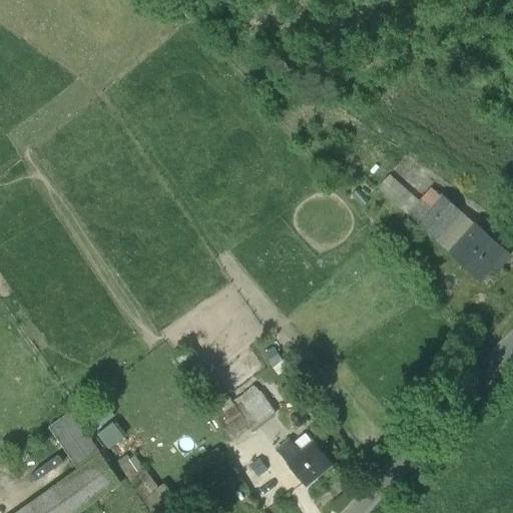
[(419,202),(389,174),(377,187),(408,214),(419,202)]
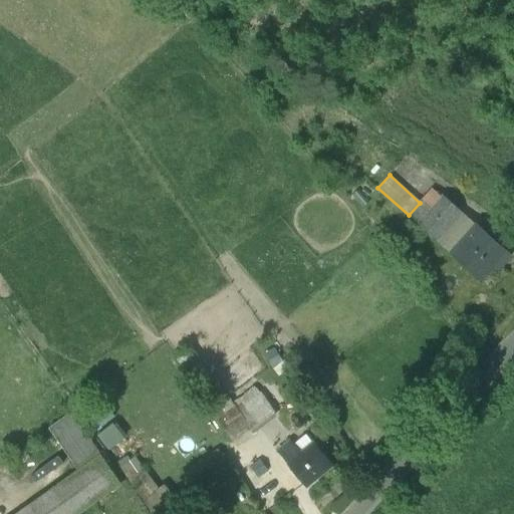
[(420,203),(409,215),(418,224),(441,197),(432,189),(420,203)]
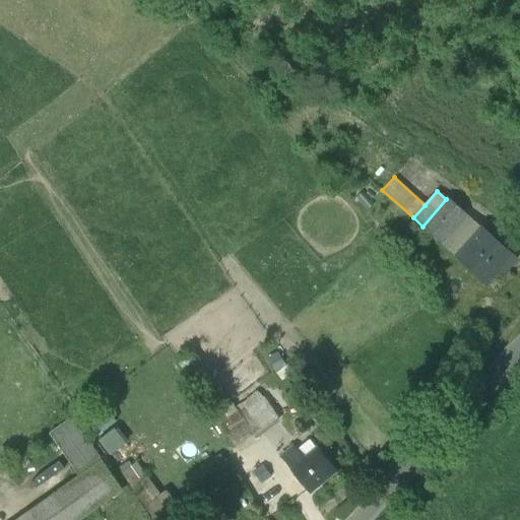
[(441,243),(467,214),(448,197),(446,199),(423,226),(441,243)]
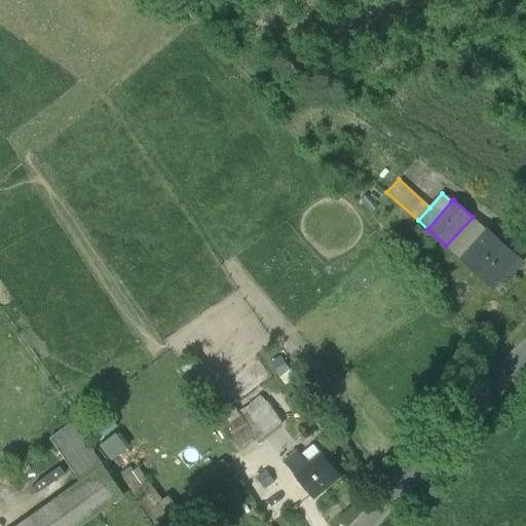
[(473,217),(446,246),(461,259),(487,230),(473,217)]
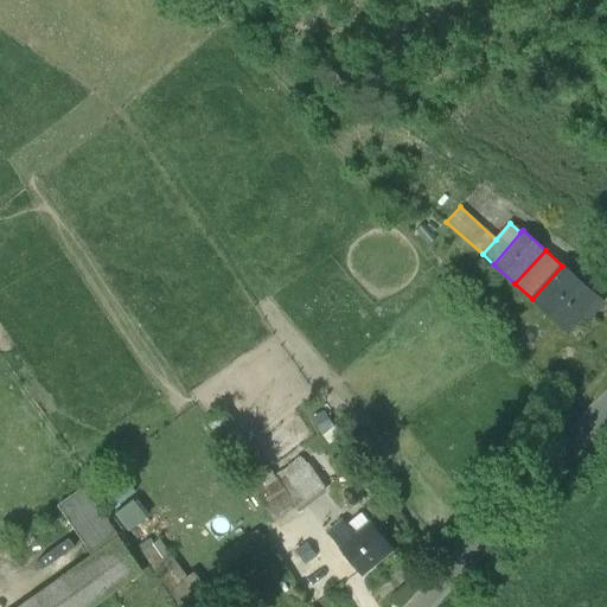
[(601,301),(562,266),(532,299),(567,331),(583,313),(587,317),(601,301)]
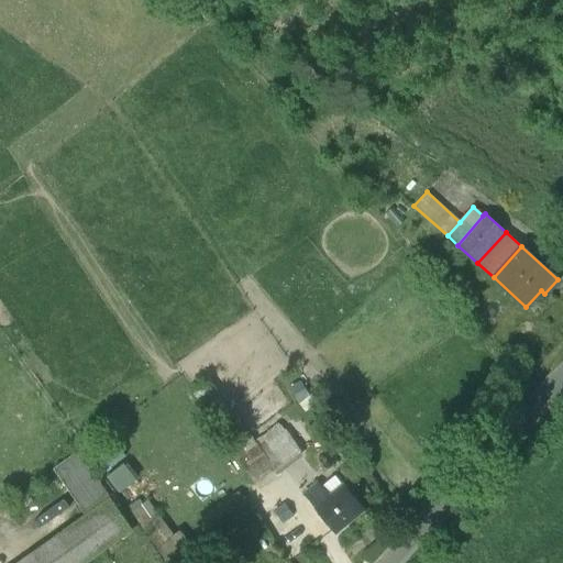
[(285,431),(260,450),(275,473),(300,453),(285,431)]
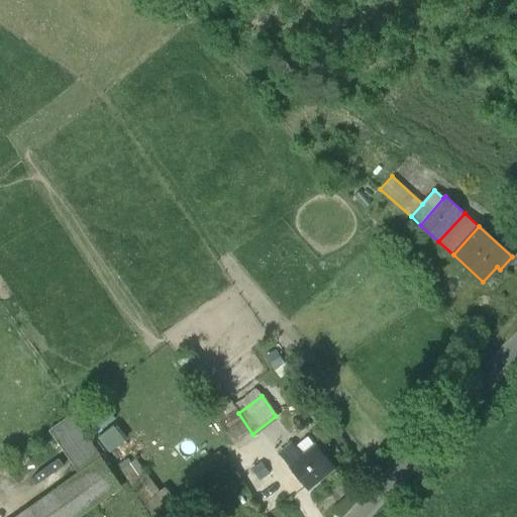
[(90,467),(100,459),(84,435),(62,451),(78,475),(90,467)]
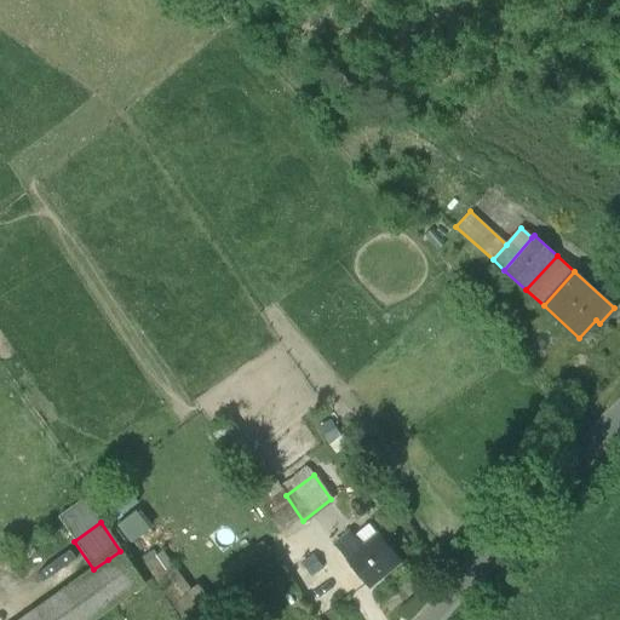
[(378,535),(362,549),(350,533),(337,544),(349,558),(348,560),(369,586),(400,562),(378,535)]
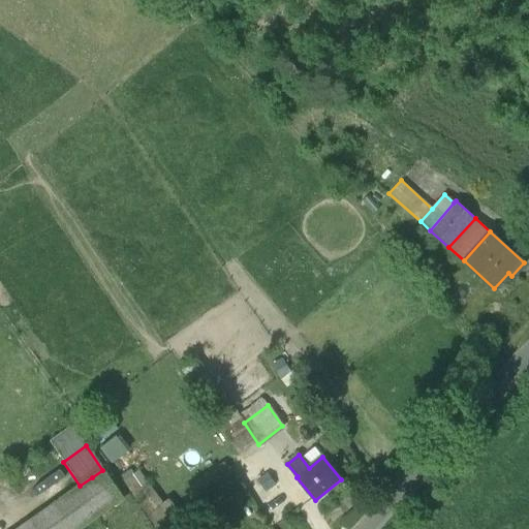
[(122,498),(102,470),(92,477),(112,506),(122,498)]
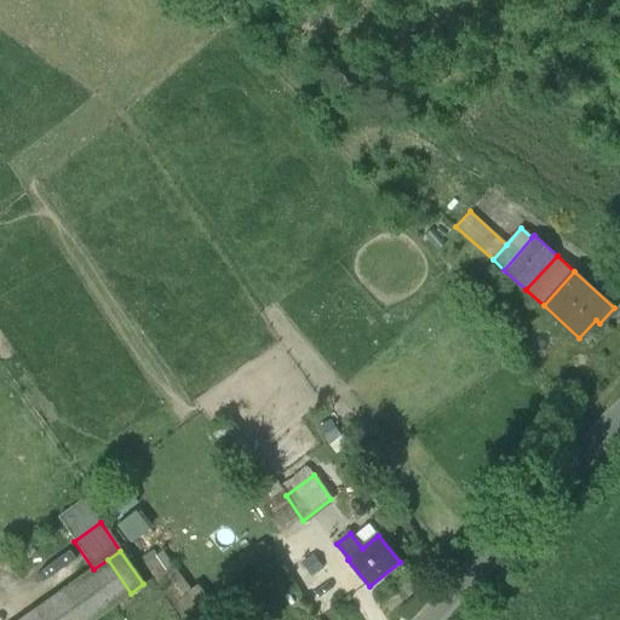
[(93,569),(26,618),(27,619),(92,619),(131,593),(108,560),(93,569)]
